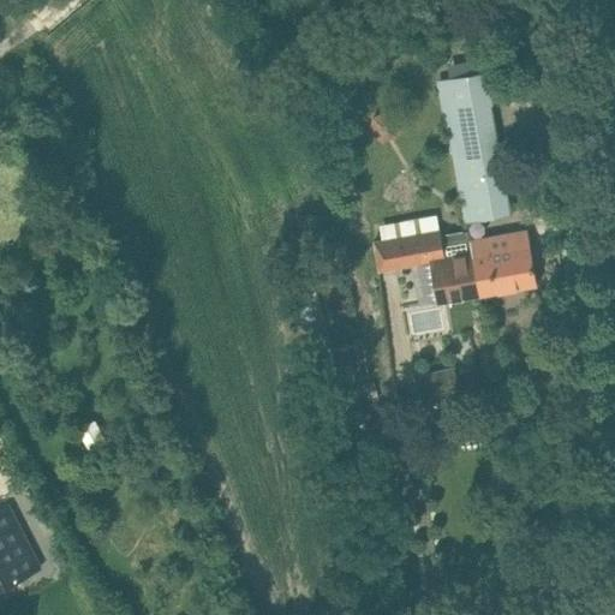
[(488,73),(439,82),(443,112),(446,112),(466,221),(489,216),(469,108),(494,103),(488,73)]
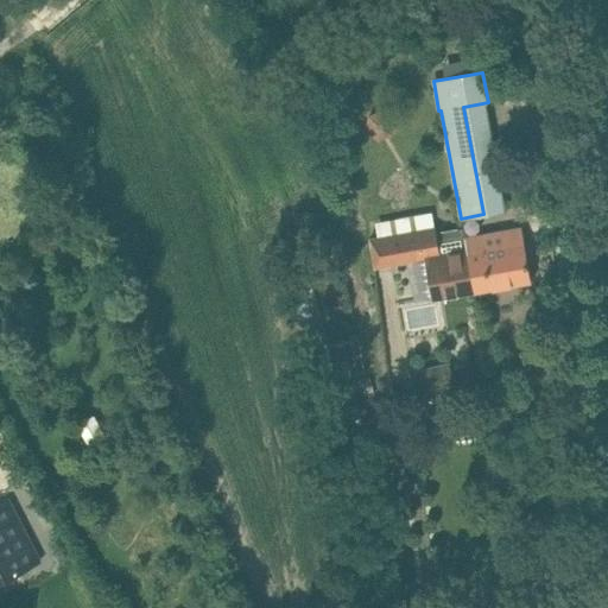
[(367,127),(379,137),(394,131),(396,115),(384,106),(371,112),(367,127)]
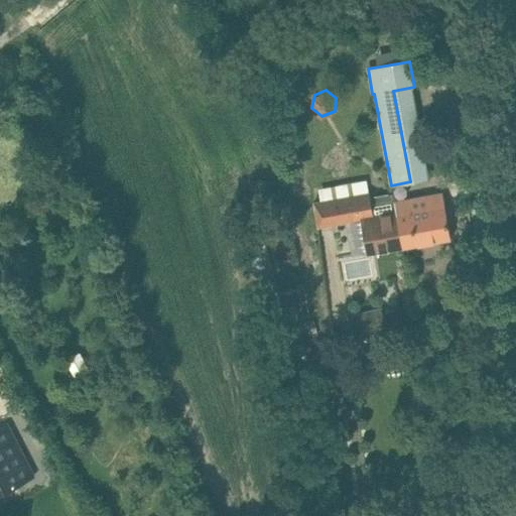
[(367,253),(403,246),(394,201),(393,192),(370,197),(370,191),(314,202),(318,226),(361,219),(367,253)]
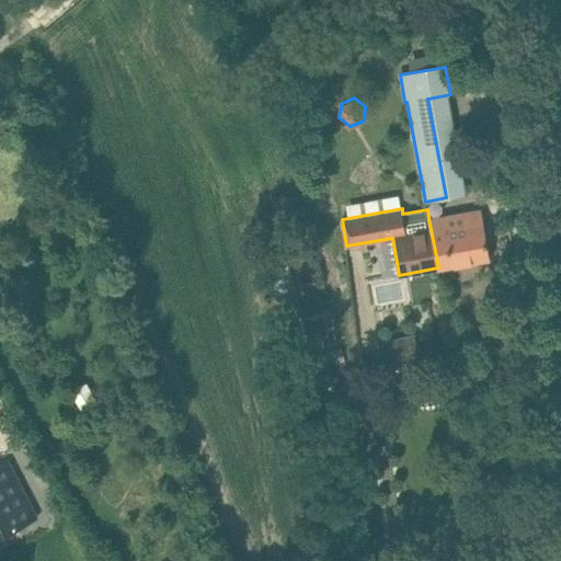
[(481,208),(428,218),(438,267),(490,259),(481,208)]
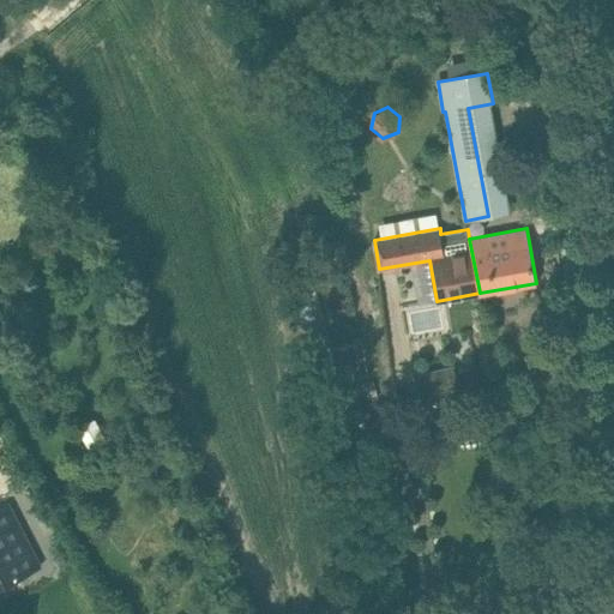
[(455,365),(423,373),(431,399),(462,391),(455,365)]
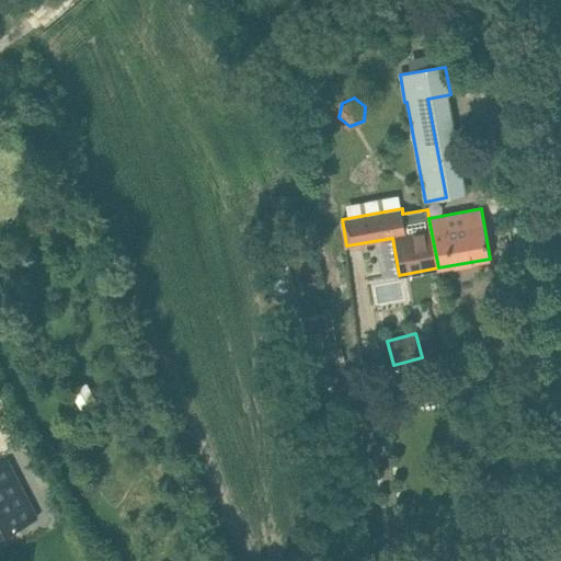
[(9,461),(0,466),(0,534),(38,515),(9,461)]
